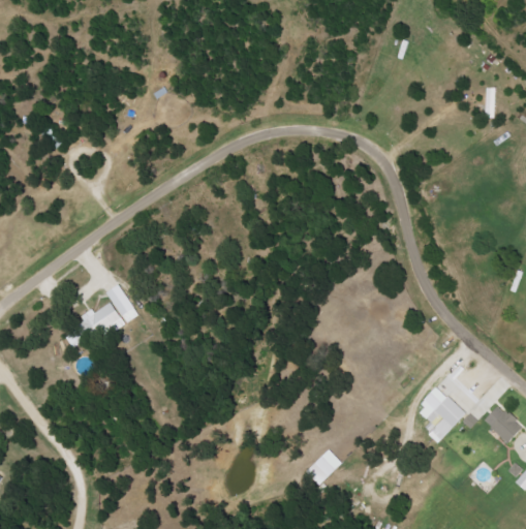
[(494,88),(486,87),(485,117),(493,117),(494,88)]
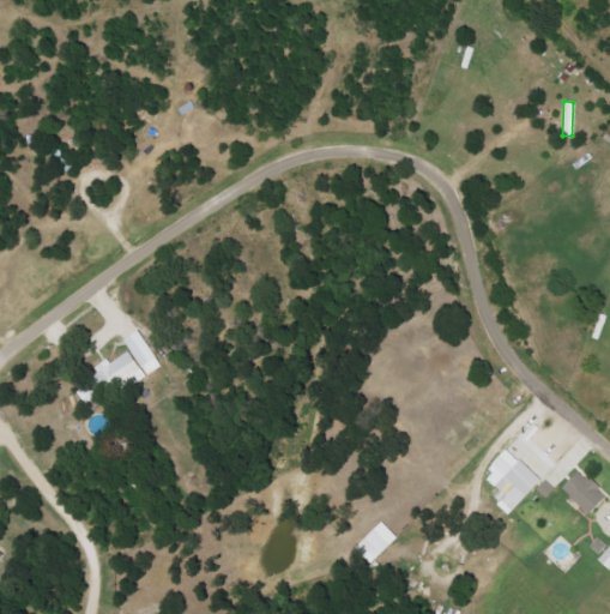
[(159,367),(138,330),(122,339),(128,350),(108,363),(106,360),(92,367),(96,373),(88,378),(98,397),(118,385),(120,390),(159,367)]
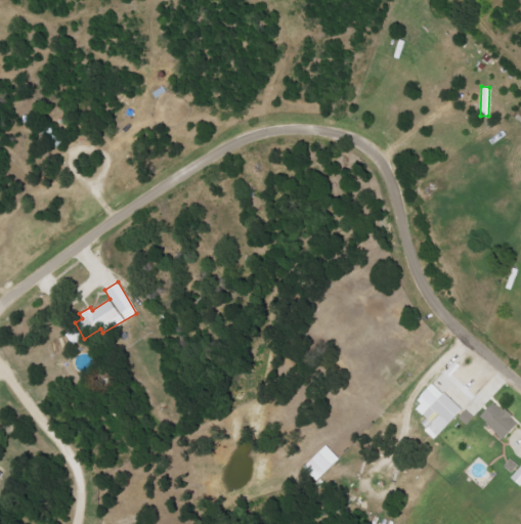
[(63,334),(71,345),(81,338),(73,326),(63,334)]
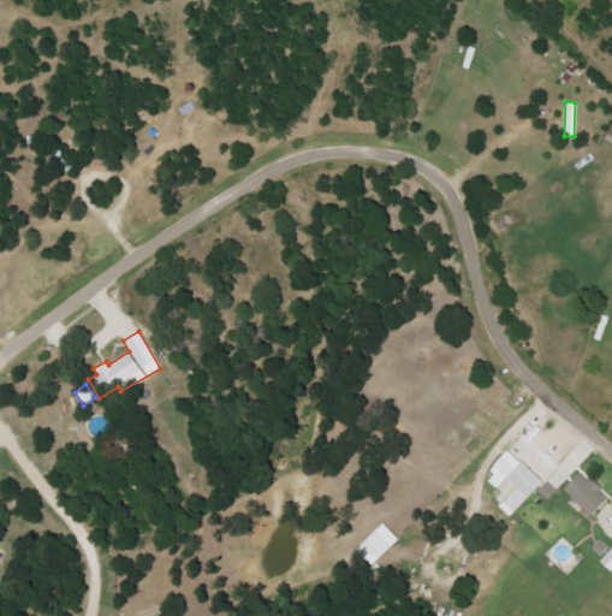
[(541,481),(509,451),(485,477),(499,491),(492,498),(510,516),(541,481)]
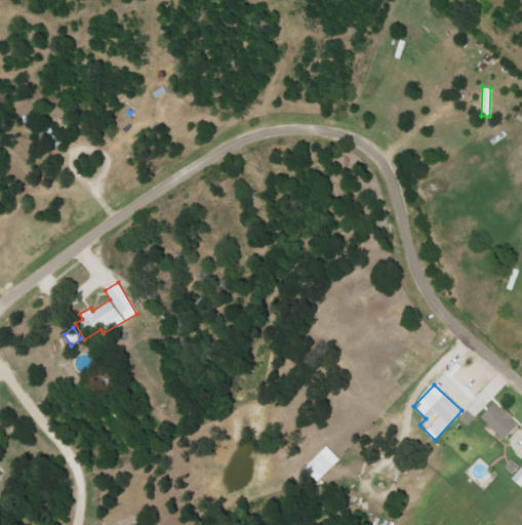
[(519,425),(496,401),(480,416),(503,440),(519,425)]
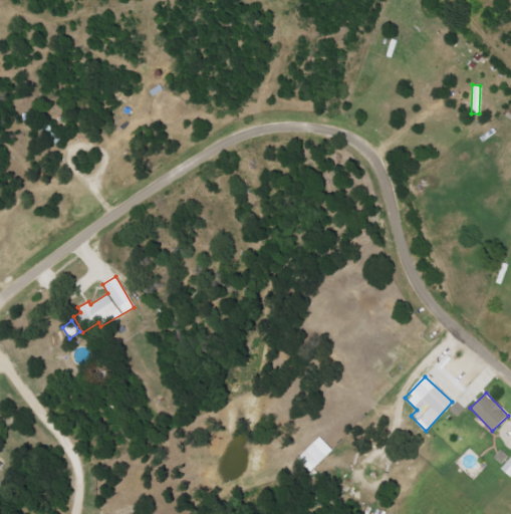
[(332,450),(319,437),(296,458),(309,472),(332,450)]
